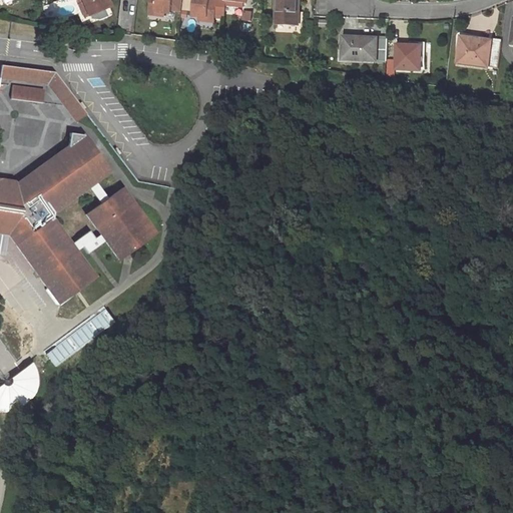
[(80,0),(81,2),(78,3),(80,9),(84,8),(87,16),(110,6),(107,0),(80,0)]
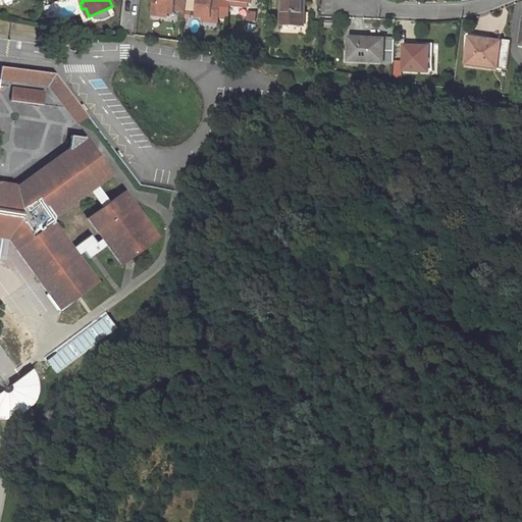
[(153,0),(152,11),(159,12),(159,15),(167,16),(168,13),(174,13),(174,10),(185,11),(186,0),(153,0)]
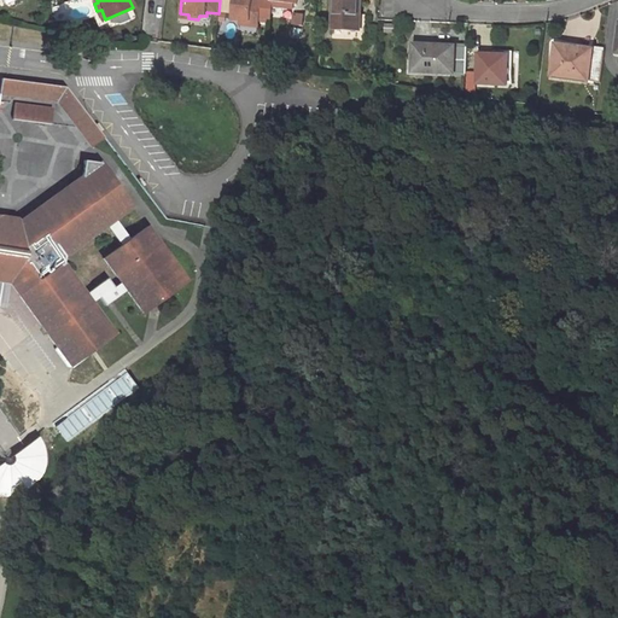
[(261,17),(262,0),(233,0),(232,19),(240,21),(239,24),(251,25),(251,21),(260,22),(261,17)]
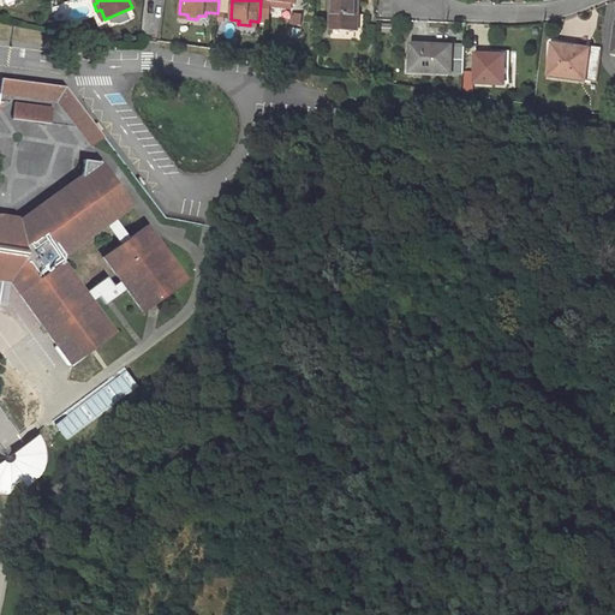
[(296,0),(261,0),(260,17),(270,19),(272,10),(273,0),(280,1),(279,11),(288,12),(290,3),(297,4),(296,0)]
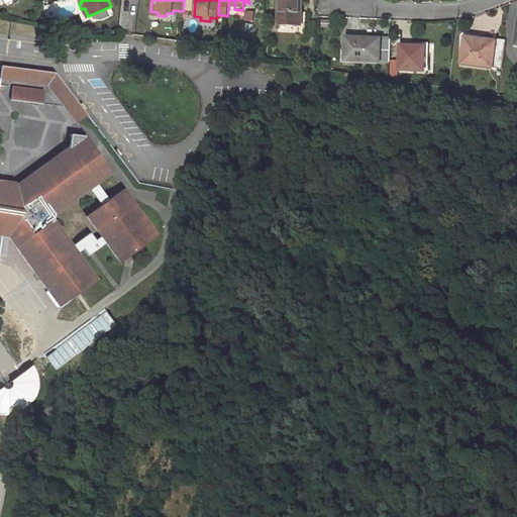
[(301,25),(302,0),(280,0),(279,24),(301,25)]
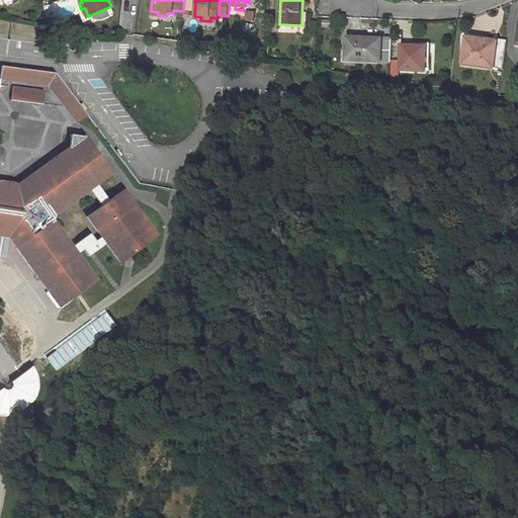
[(391,63),(392,39),(347,37),(347,61),(391,63)]
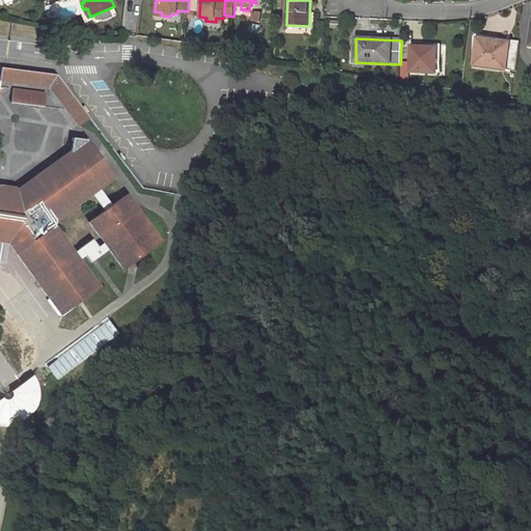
[(515,72),(519,45),(478,39),(475,65),(515,72)]
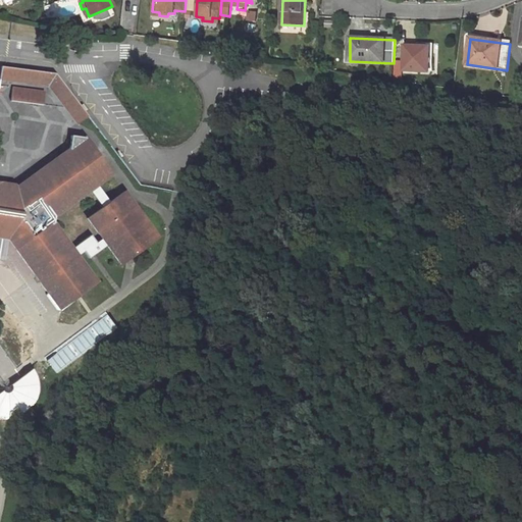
[(404,64),(403,70),(428,72),(428,60),(429,48),(405,46),(404,64)]
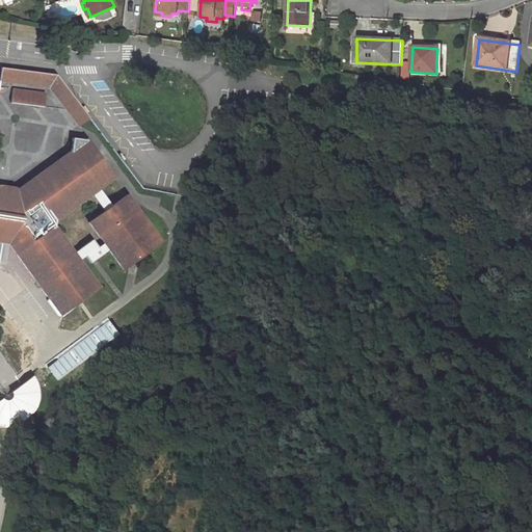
[(400,81),(408,83),(409,72),(410,72),(411,65),(401,64),(400,81)]
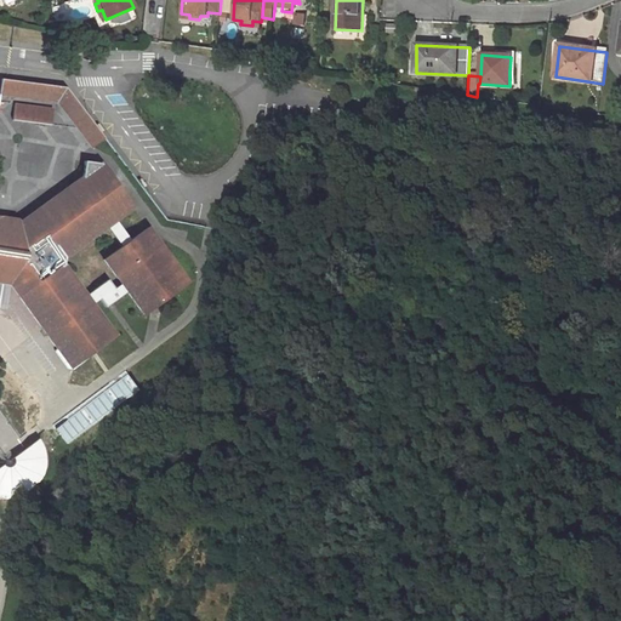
[(0,93),(10,96),(12,80),(1,79),(0,93)]
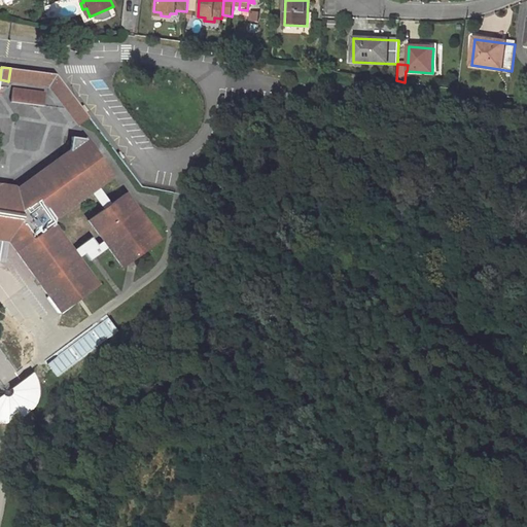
[(78,125),(89,117),(55,74),(10,68),(8,81),(49,86),(78,125)]
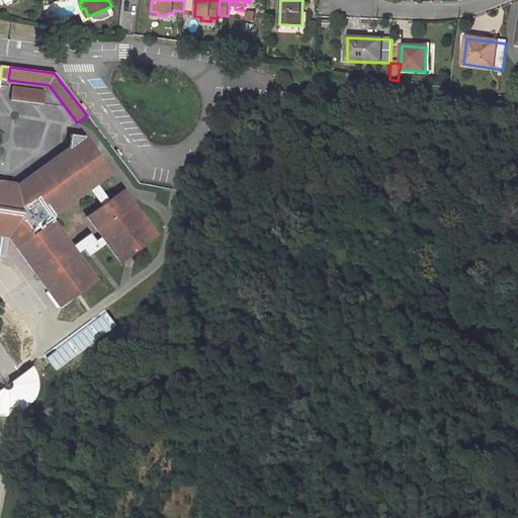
[(46,92),(14,88),(12,102),(44,105),(46,92)]
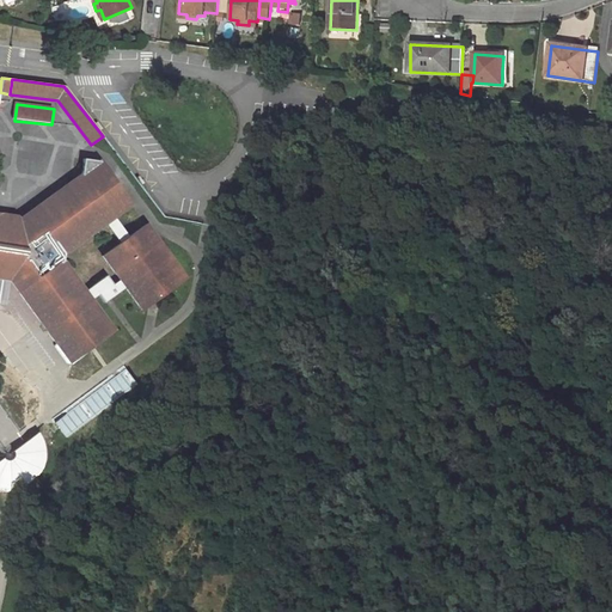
[(2,216),(0,215),(0,277),(10,279),(57,346),(69,362),(89,348),(86,344),(93,340),(96,343),(112,331),(90,301),(85,293),(62,263),(63,255),(105,224),(114,216),(132,204),(99,160),(84,157),(79,177),(19,219),(2,216)]
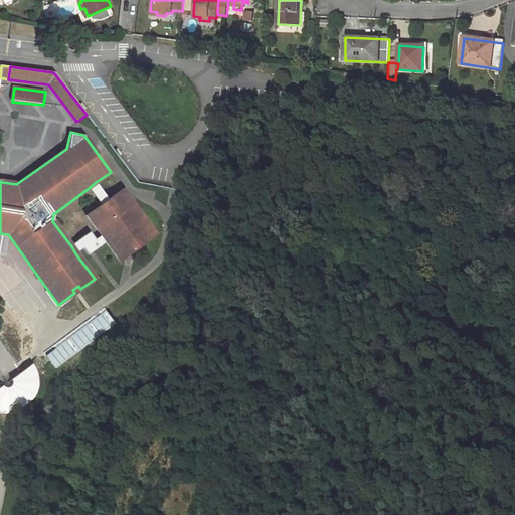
[(108,198),(96,182),(89,188),(101,204),(108,198)]
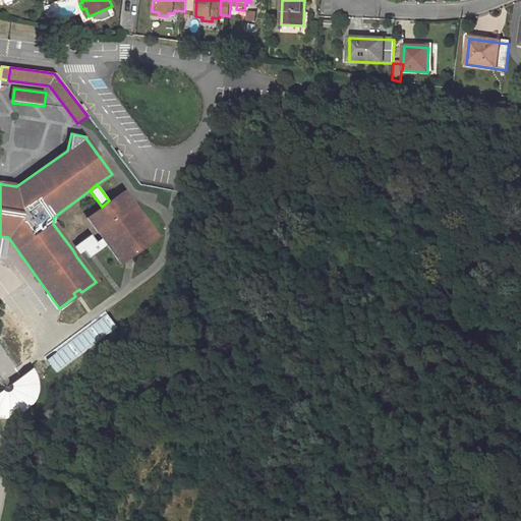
[(123,189),(109,200),(102,207),(84,219),(100,238),(106,246),(119,265),(127,258),(132,255),(137,251),(159,236),(131,199),(123,189)]
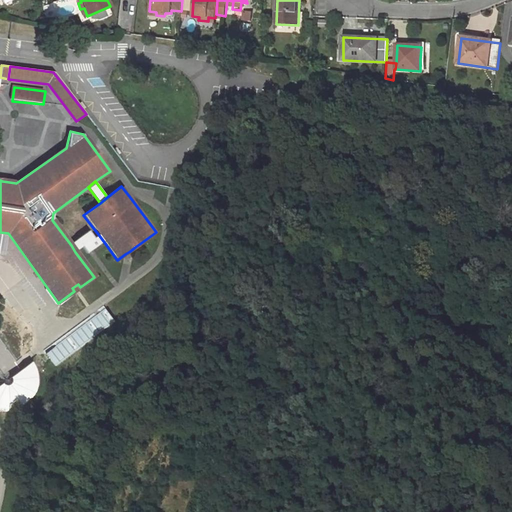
[(93,250),(104,242),(98,234),(93,238),(87,232),(71,245),(75,252),(82,247),(88,254),(89,252),(91,251),(93,250)]
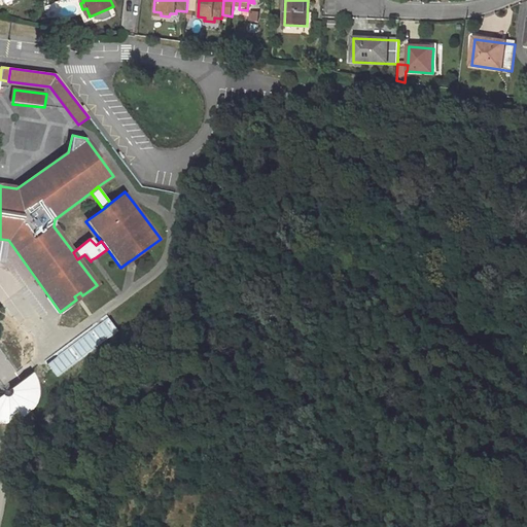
[(78,303),(76,300),(60,312),(49,297),(46,300),(58,314),(61,314),(63,314),(78,303)]
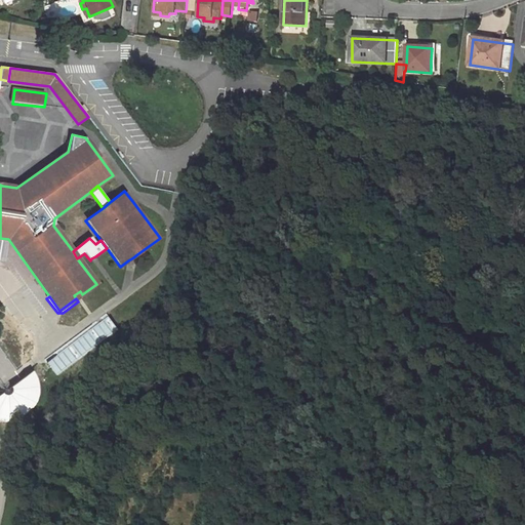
[(119,331),(106,314),(45,360),(57,377),(119,331)]
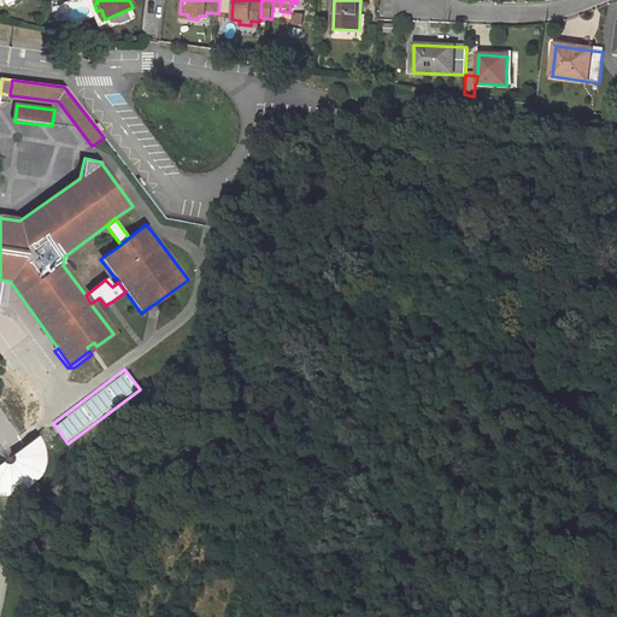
[(39,438),(36,435),(0,460),(0,491),(5,493),(9,494),(16,493),(22,492),(28,489),(31,487),(36,482),(41,477),(45,469),(46,463),(46,458),(46,452),(43,447),(42,444),(39,438)]
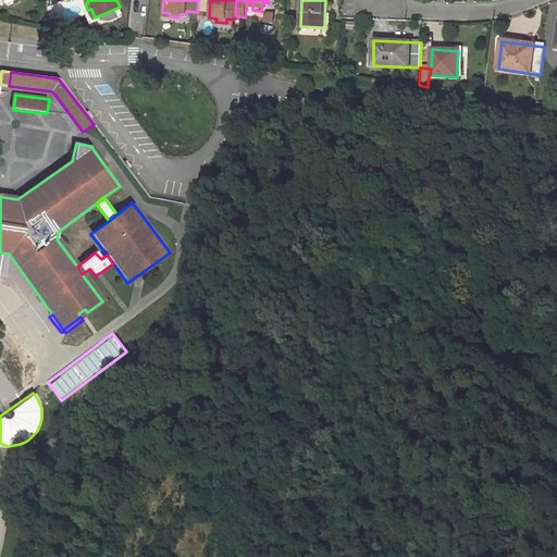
All buildings are outlined.
